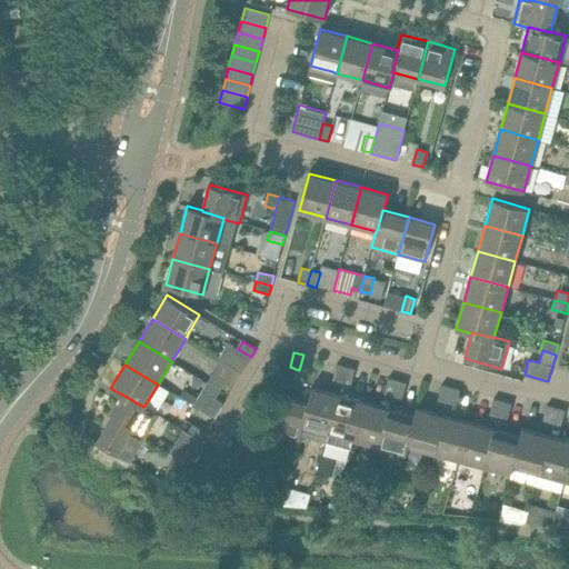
[(342,381),(346,367),(337,365),(332,379),(342,381)]
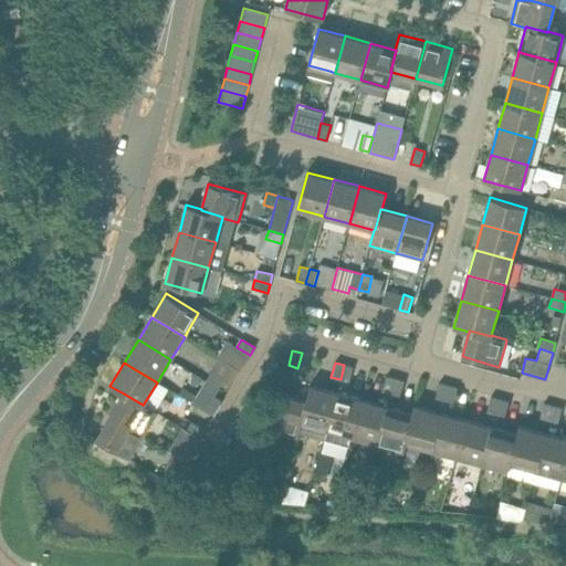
[(354,367),(344,365),(341,379),(349,383),(354,367)]
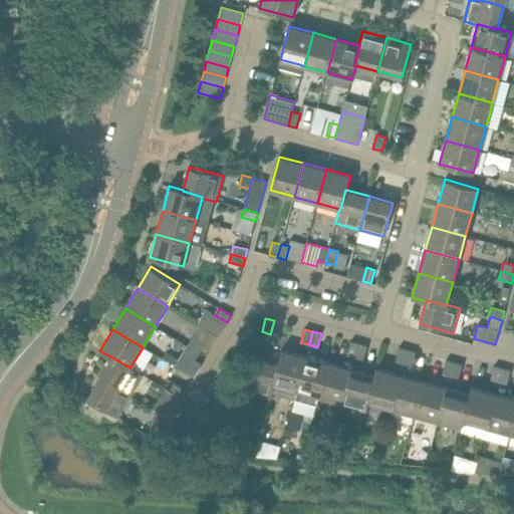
[(192,338),(187,345),(199,352),(204,345),(192,338)]
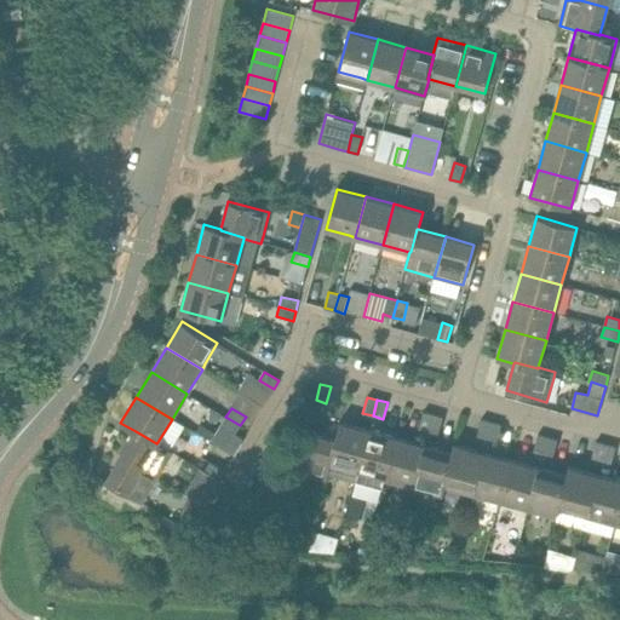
[(429,431),(434,414),(423,412),(419,429),(429,431)]
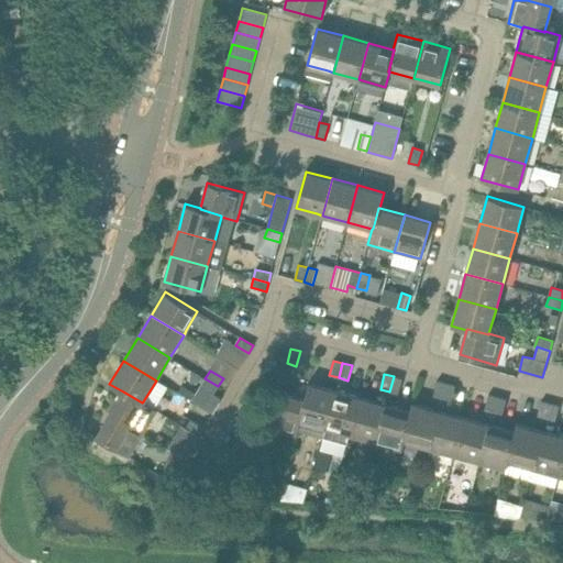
[(403,379),(394,376),(389,392),(398,394),(403,379)]
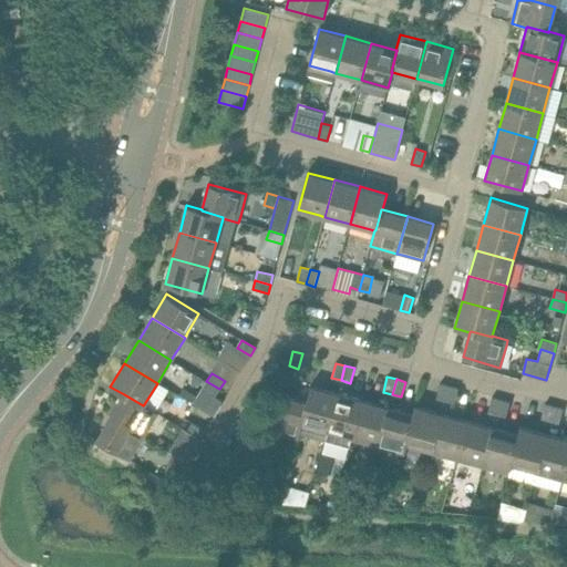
[(215,398),(219,389),(206,381),(202,390),(215,398)]
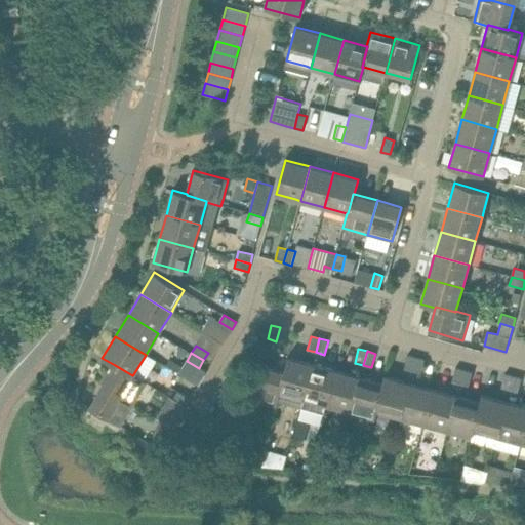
[(412,371),(416,357),(407,355),(404,368),(412,371)]
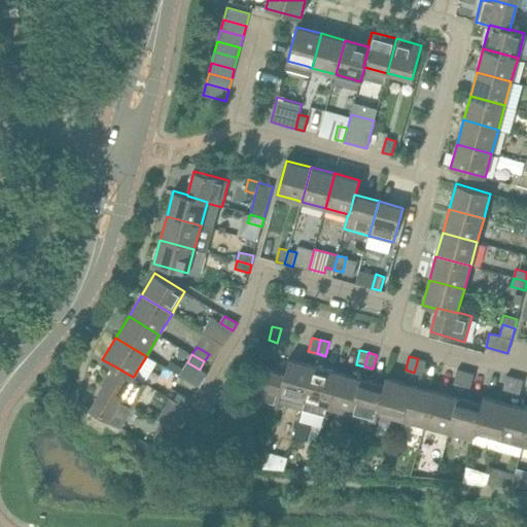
[(304,399),(314,365),(288,358),(284,373),(285,374),(280,393),(281,393),(304,399)]
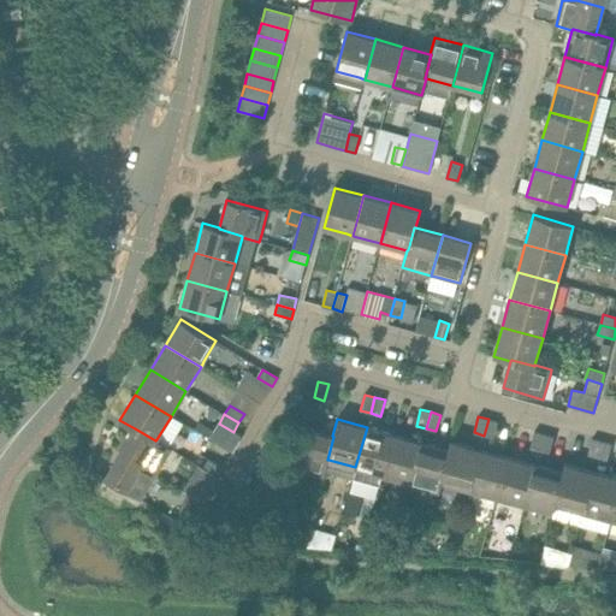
[(493,438),(498,421),(489,419),(484,436),(493,438)]
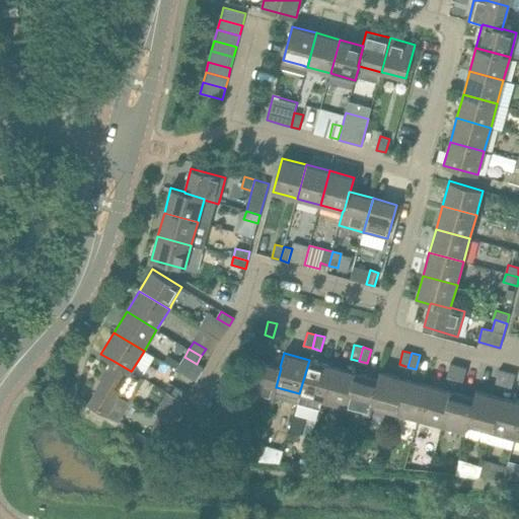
[(179,364),(176,370),(196,381),(204,368),(197,364),(184,357),(179,364)]
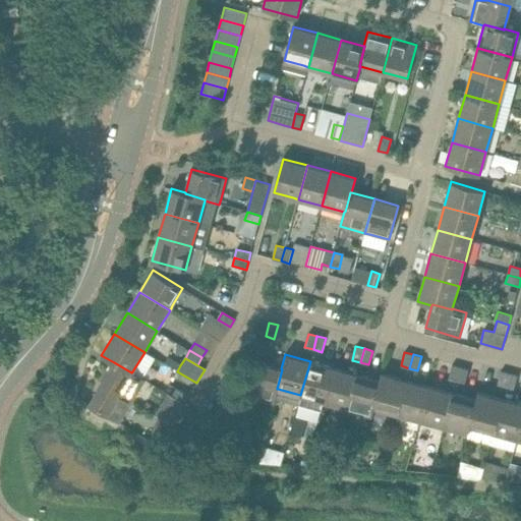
[(322,411),(325,402),(334,367),(310,361),(300,395),(298,405),(322,411)]
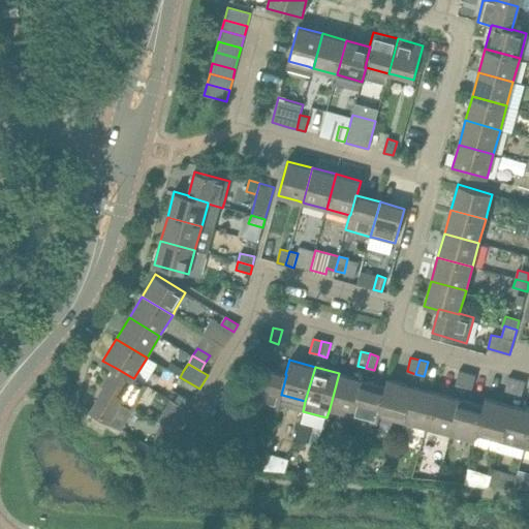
[(147,385),(134,377),(133,378),(116,368),(103,389),(134,407),(147,385)]
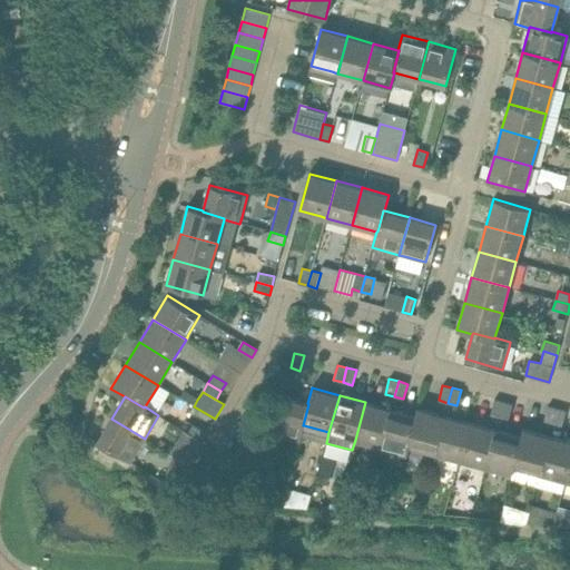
[(308,404),(307,403),(282,396),(272,433),(293,440),(300,441),(304,425),(303,425),(308,404)]
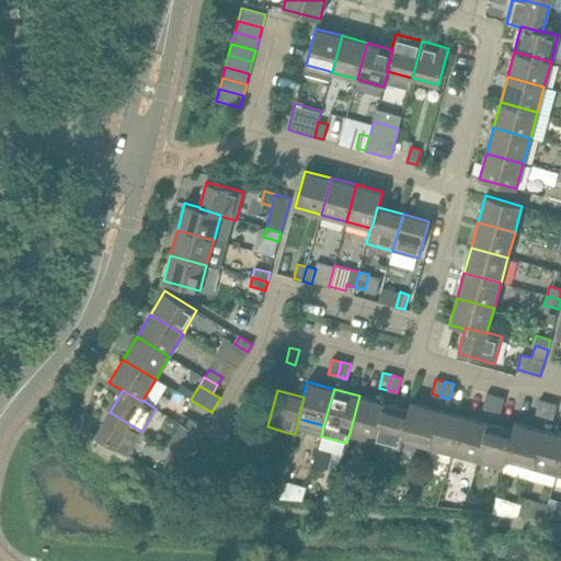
[(492,410),(495,396),(487,393),(482,408),(492,410)]
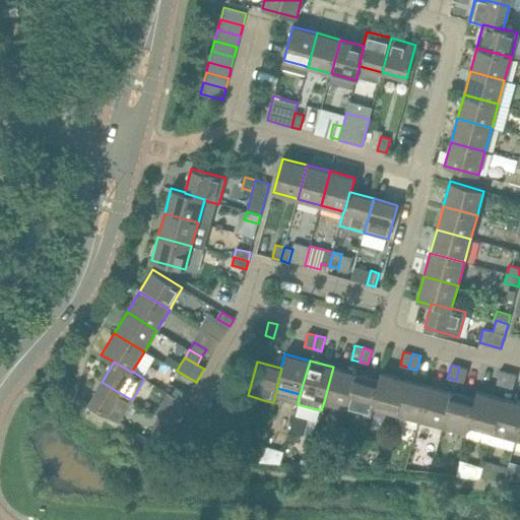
[(347,407),(356,374),(333,367),(324,401),(347,407)]
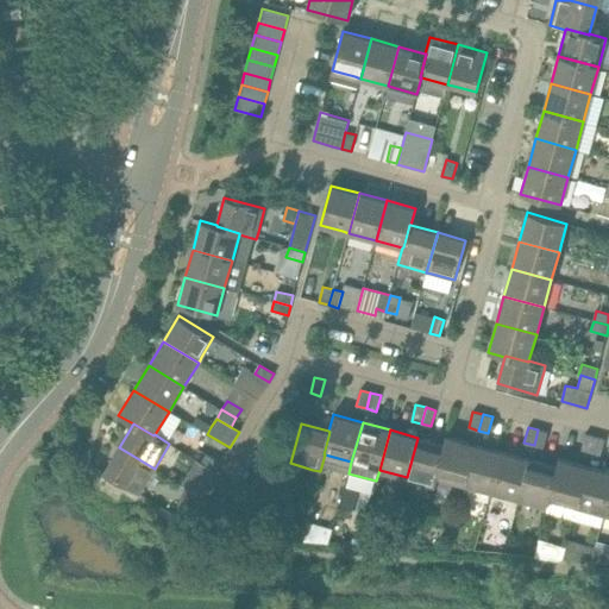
[(544,449),(548,432),(538,429),(534,445),(544,449)]
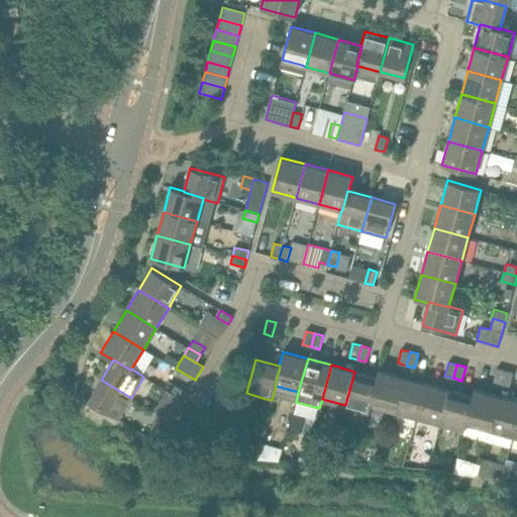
[(502,384),(506,371),(497,368),(494,382),(502,384)]
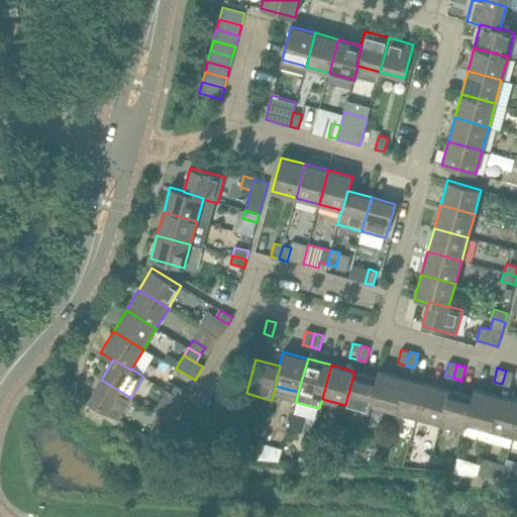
[(394,411),(403,377),(379,371),(377,378),(378,378),(371,404),(372,405),(394,411)]
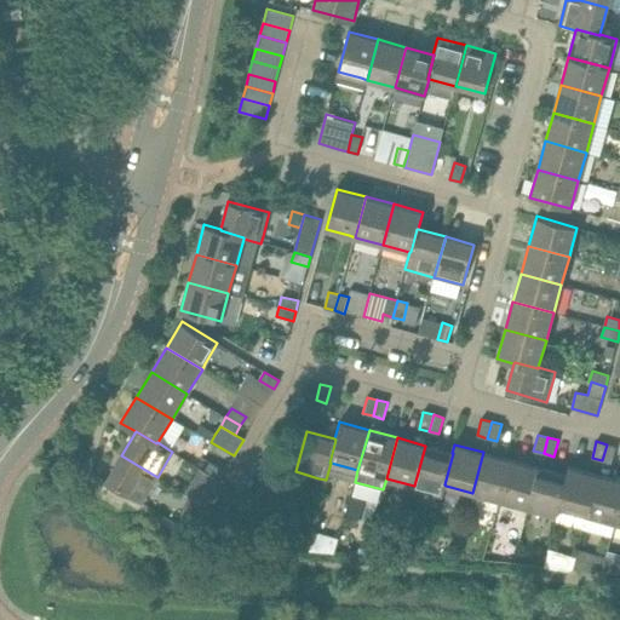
[(612,463),(616,447),(607,445),(602,460),(612,463)]
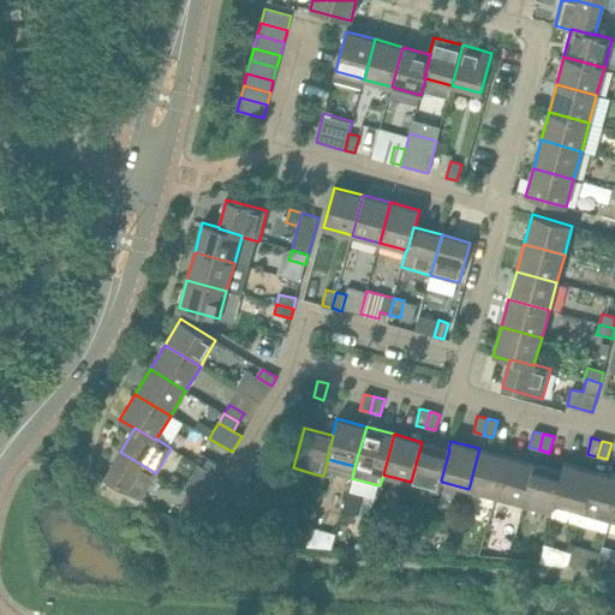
[(449,449),(448,449),(422,442),(411,482),(440,490),(442,482),(441,481),(449,449)]
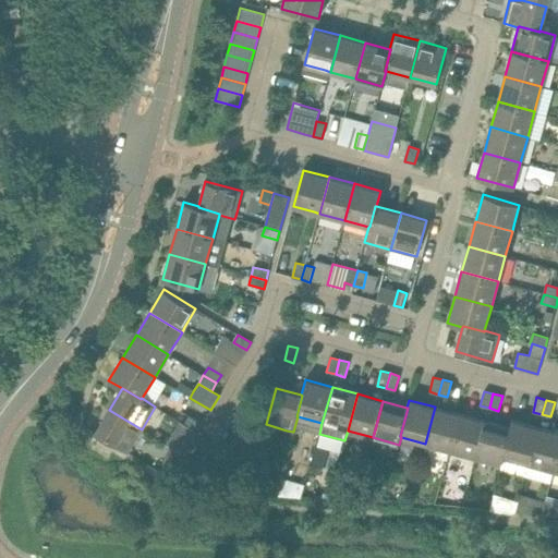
[(450,450),(460,414),(435,407),(425,444),(450,450)]
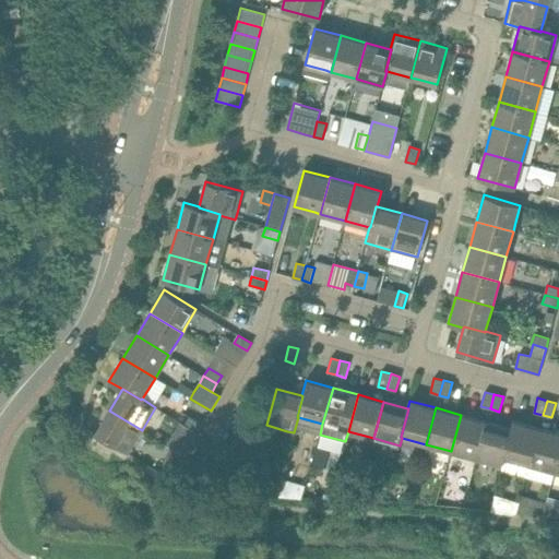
[(142,430),(109,411),(95,433),(128,453),(139,435),(142,430)]
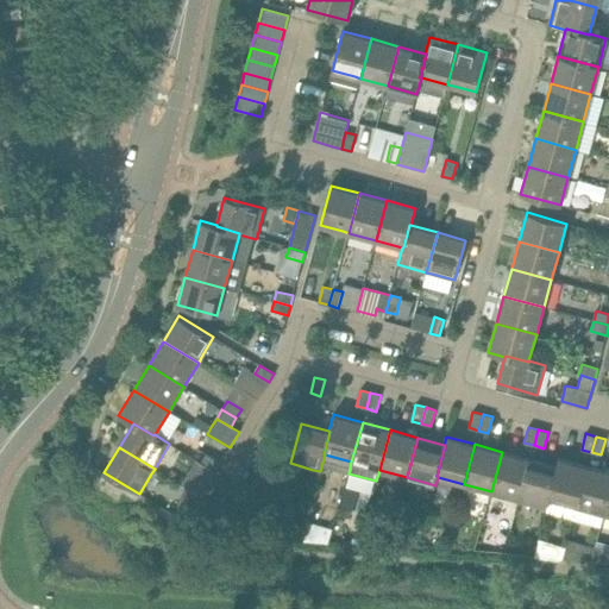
[(519,500),(531,459),(502,452),(491,491),(519,500)]
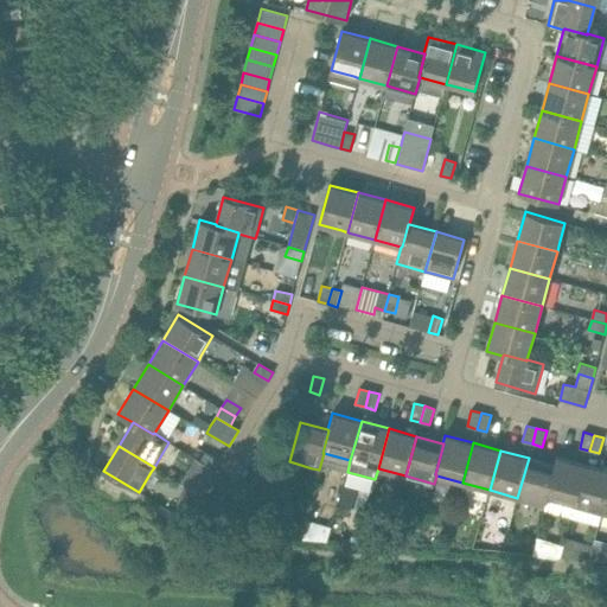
[(215,470),(221,460),(205,452),(200,461),(215,470)]
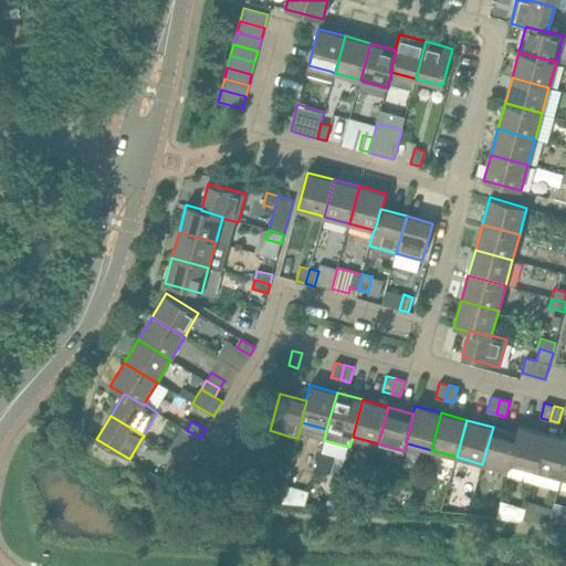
[(536,470),(546,433),(519,426),(516,433),(519,435),(510,463),(511,463),(536,470)]
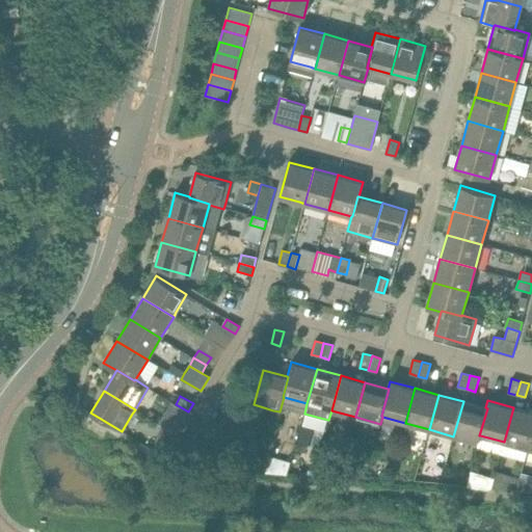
[(487,408),(485,407),(463,401),(453,436),(479,443),(480,435),(479,435),(487,408)]
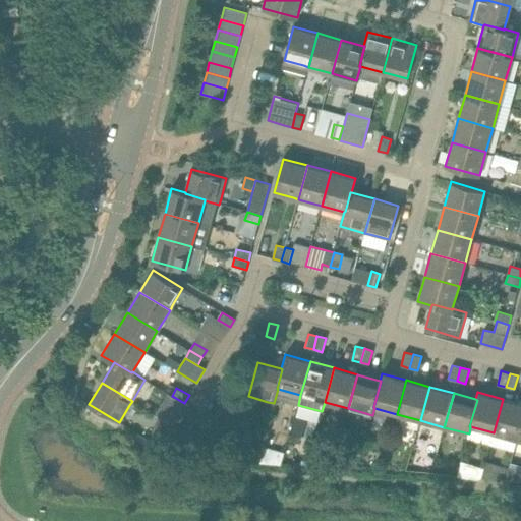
[(517,440),(520,422),(520,403),(503,399),(494,432),(517,440)]
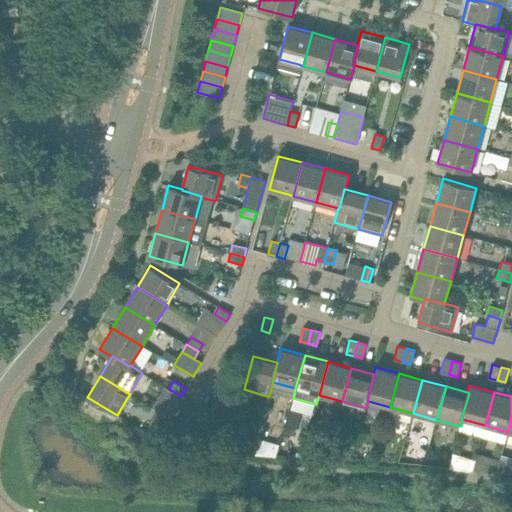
[(168,417),(172,410),(160,403),(156,410),(168,417)]
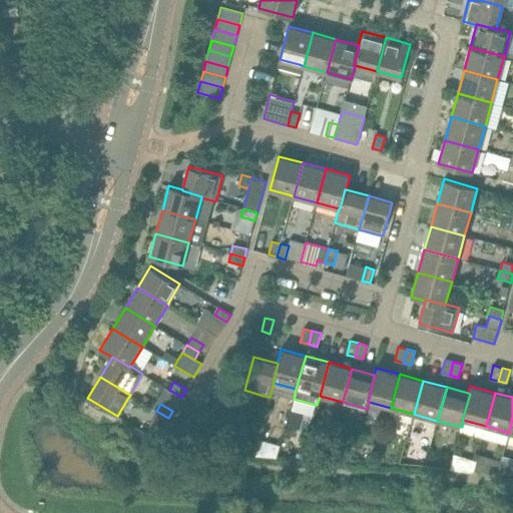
[(164,426),(168,418),(156,411),(152,418),(164,426)]
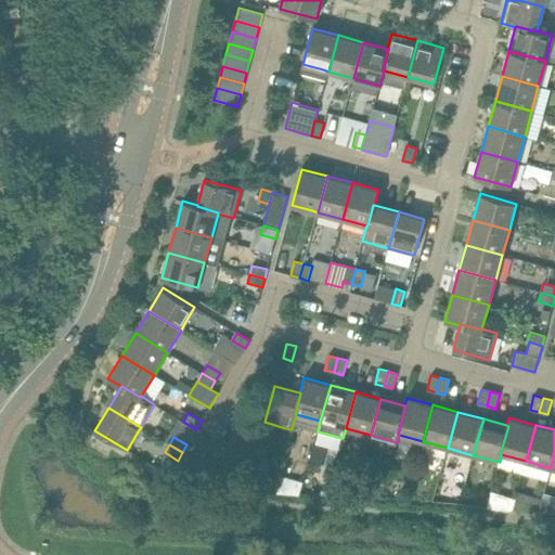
[(491,491),(487,507),(495,510),(495,508),(500,493),(491,491)]
